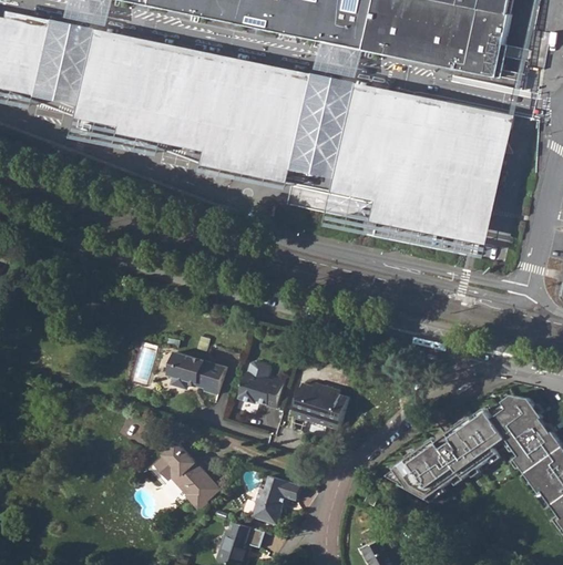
[(131,0),(137,1),(184,11),(206,17),(217,19),(228,21),(276,31),(284,33),(317,40),(339,44),(361,49),(407,59),(452,69),(498,78),(502,55),(511,13),(508,13),(511,0),(131,0)]
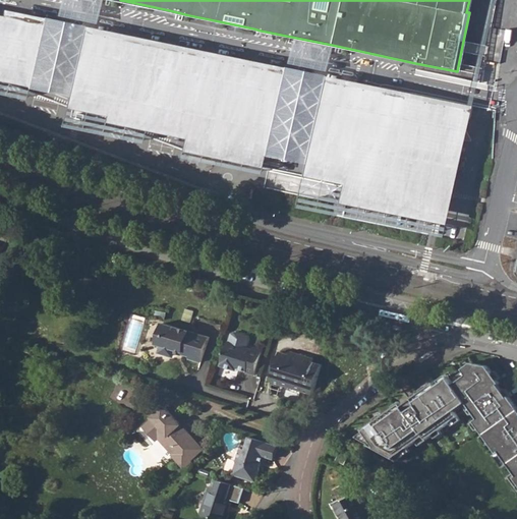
[(486,25),(479,60),(495,63),(502,30),(486,25)]
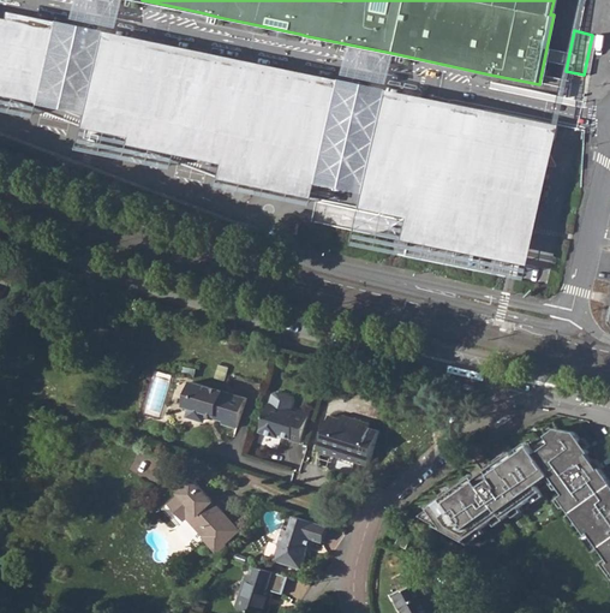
[(238,396),(184,381),(175,411),(179,412),(183,417),(191,420),(197,417),(197,414),(216,418),(215,422),(229,426),(238,396)]
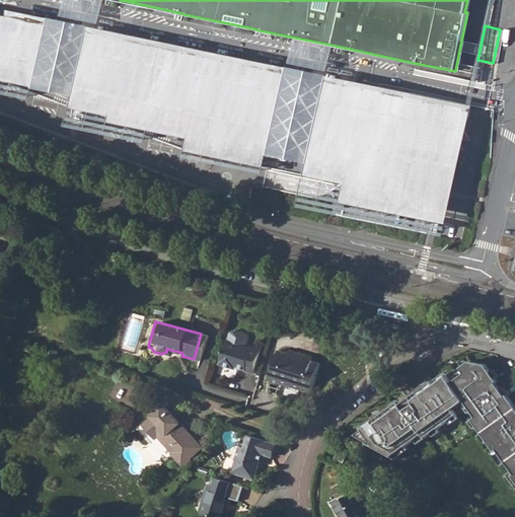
[(223,339),(216,363),(226,367),(227,364),(240,367),(239,369),(248,372),(256,346),(246,343),(245,346),(242,345),(244,337),(242,333),(229,329),(226,330),(224,340),(223,339)]
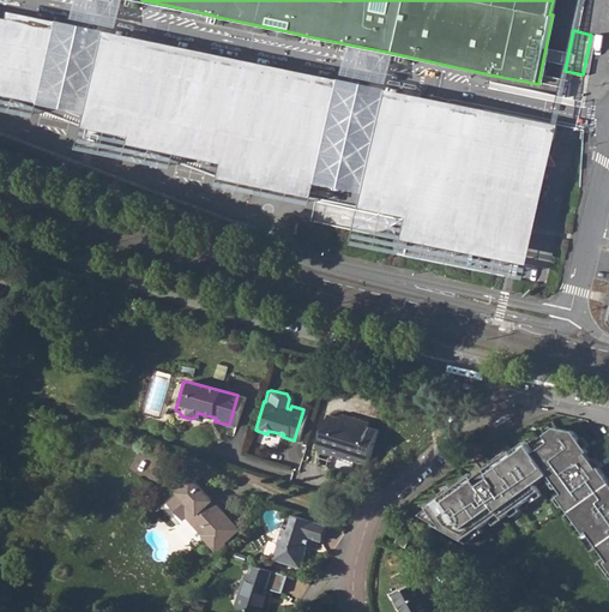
[(368,417),(339,408),(338,414),(326,409),(314,449),(365,463),(377,425),(366,423),(368,417)]
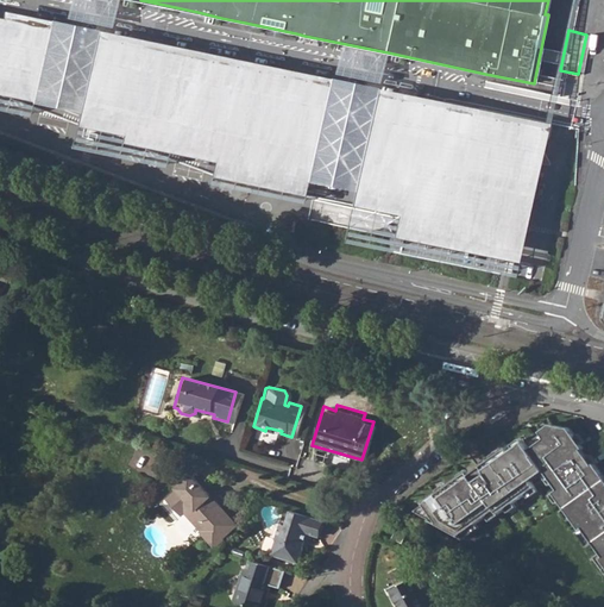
[(527,480),(542,469),(555,487),(551,490),(578,527),(580,526),(601,555),(598,556),(603,564),(603,479),(582,448),(580,449),(570,433),(571,432),(566,426),(548,423),(538,429),(543,436),(528,448),(522,439),(507,450),(503,445),(466,471),(464,469),(420,500),(436,523),(455,533),(492,507),(495,512),(532,486),(527,480)]
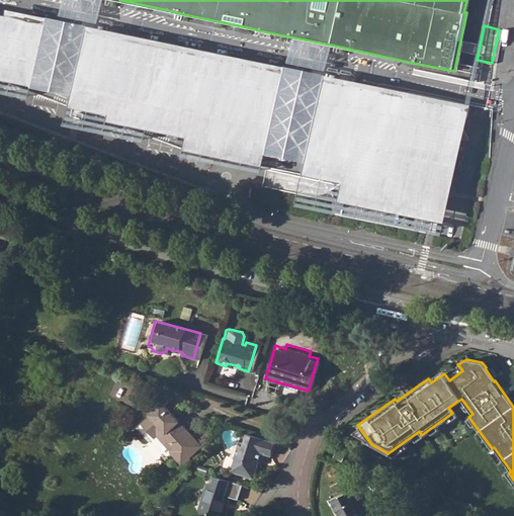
[(166,450),(178,462),(180,460),(181,462),(188,456),(187,454),(198,444),(160,401),(146,413),(147,415),(139,422),(152,436),(155,434),(168,448),(166,450)]
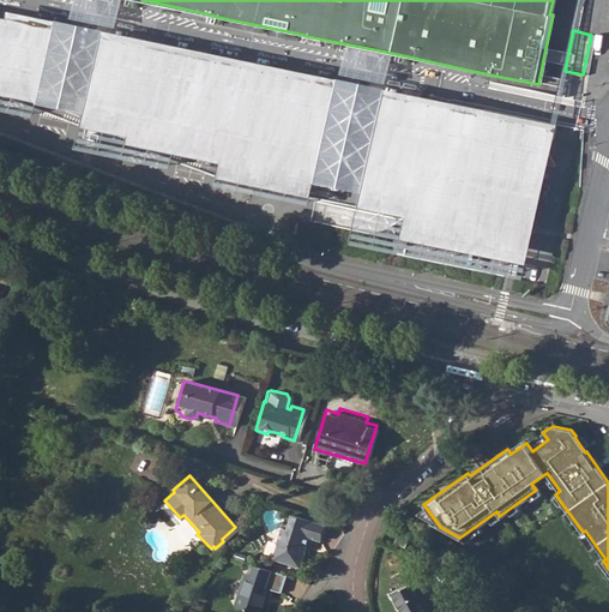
[(303,553),(308,538),(312,539),(317,541),(321,523),(297,516),(289,514),(284,532),(278,529),(269,563),(294,569),(300,567),(303,553)]
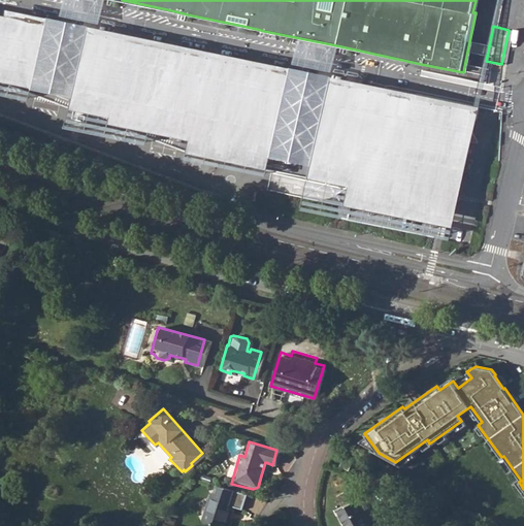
[(346,468),(351,460),(342,456),(337,464),(346,468)]
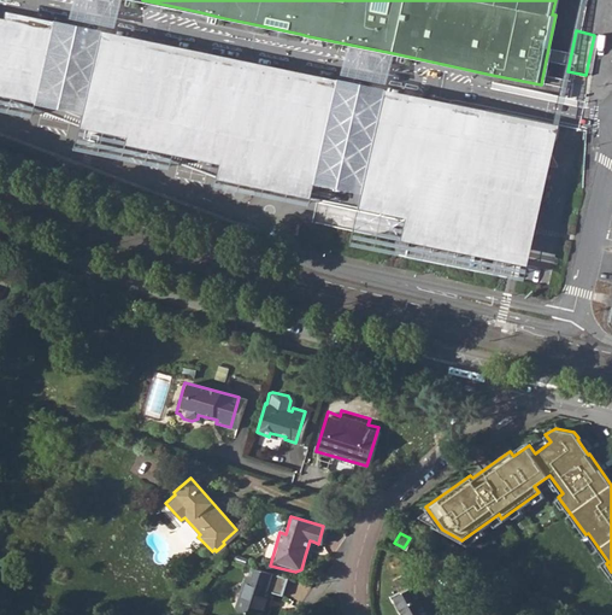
[(253,614),(260,614),(269,591),(277,595),(283,577),(248,566),(245,575),(241,574),(231,608),(253,614)]
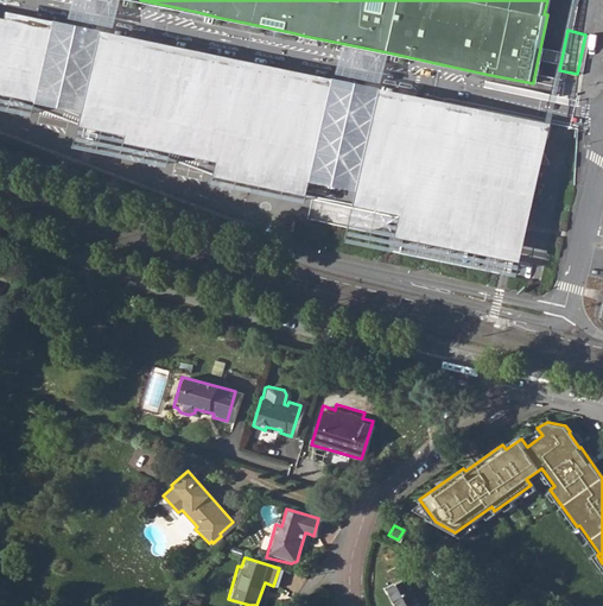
[(424,605),(410,576),(387,588),(395,605),(424,605)]
